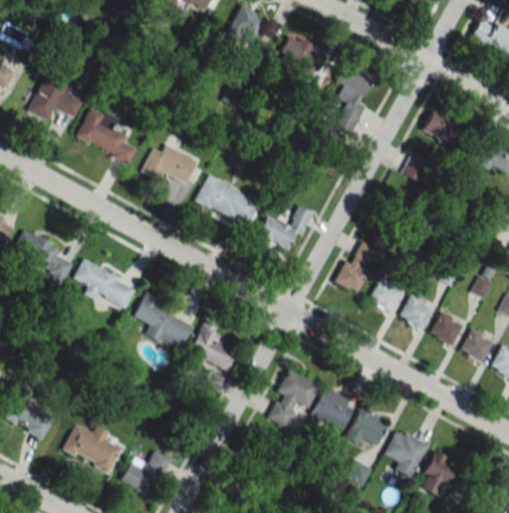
[(174,0),(190,7),(192,3),(207,9),(210,0),(174,0)]
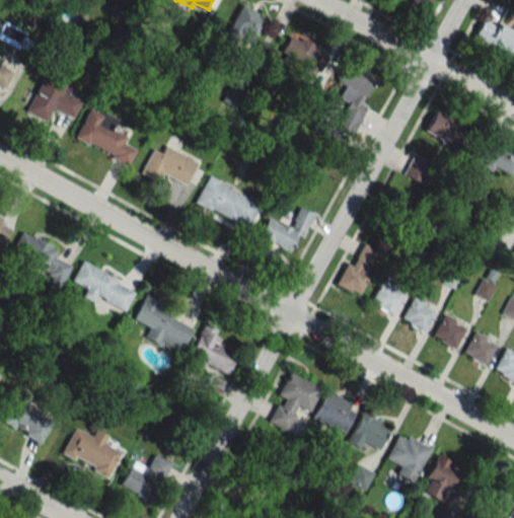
[(436,0),(430,12),(406,0),(436,0)]
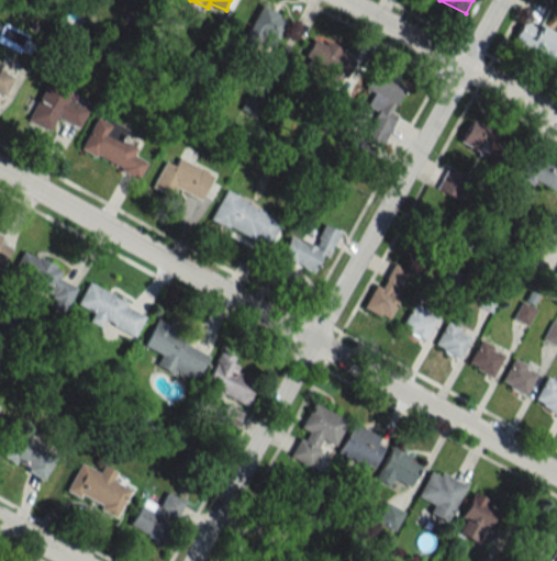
[(292,20),(266,6),(249,35),(275,49),(292,20)]
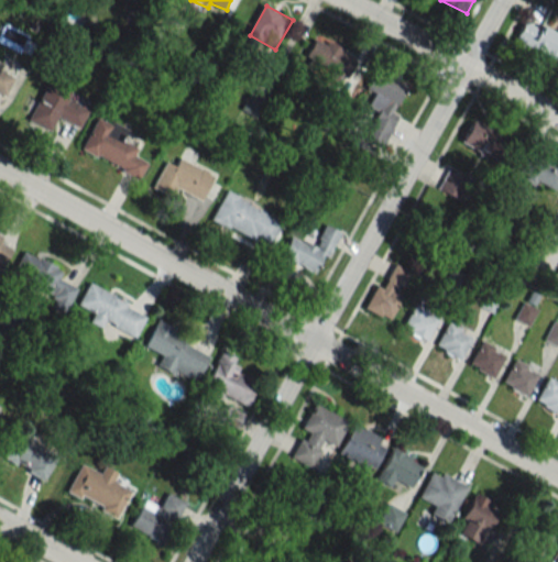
[(517,45),(557,62),(557,31),(528,19),(517,45)]
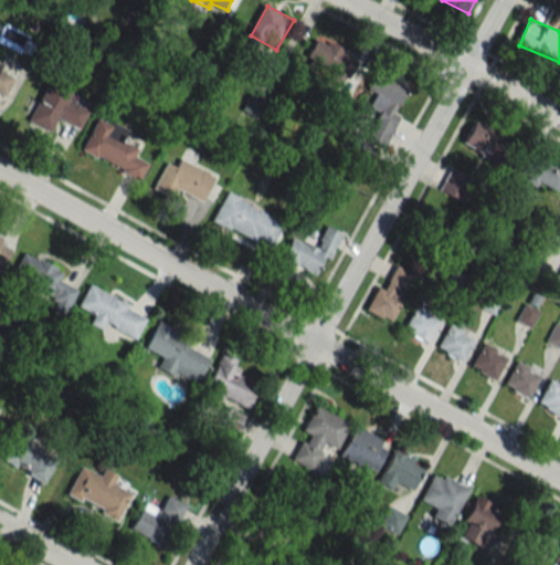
[(339,90),(360,69),(341,49),(320,71),(339,90)]
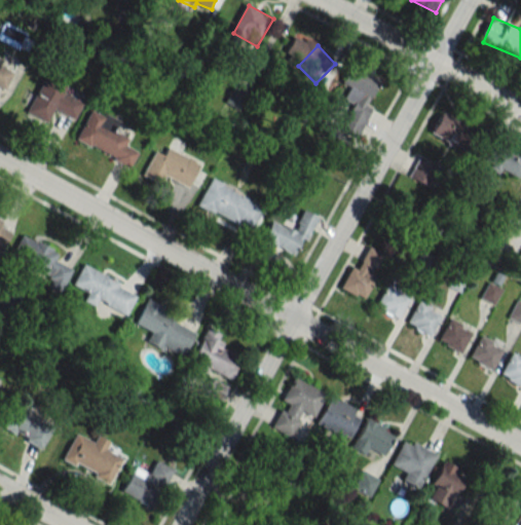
[(0,64),(17,73),(8,90),(0,86),(0,64)]
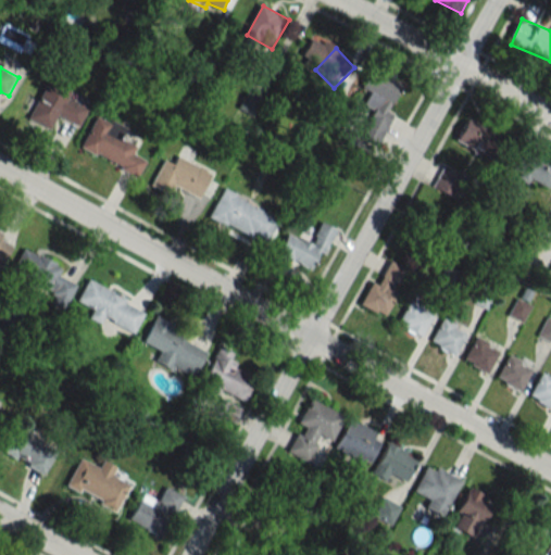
[(377,111),(363,138),(380,147),(397,113),(392,111),(404,86),(376,72),(366,90),(373,93),(367,105),(377,111)]
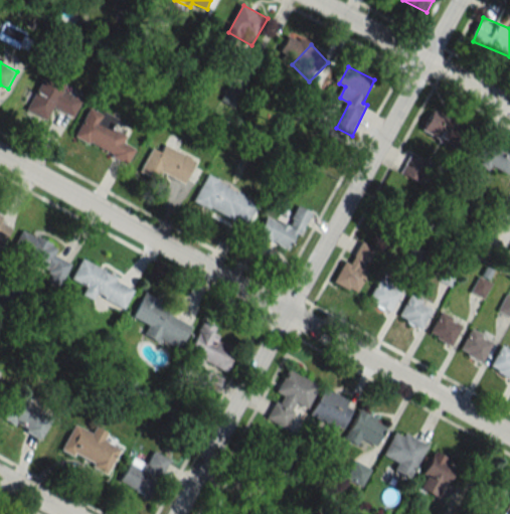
[(29,110),(49,121),(56,108),(75,118),(85,102),(65,91),(68,86),(48,74),(29,110)]
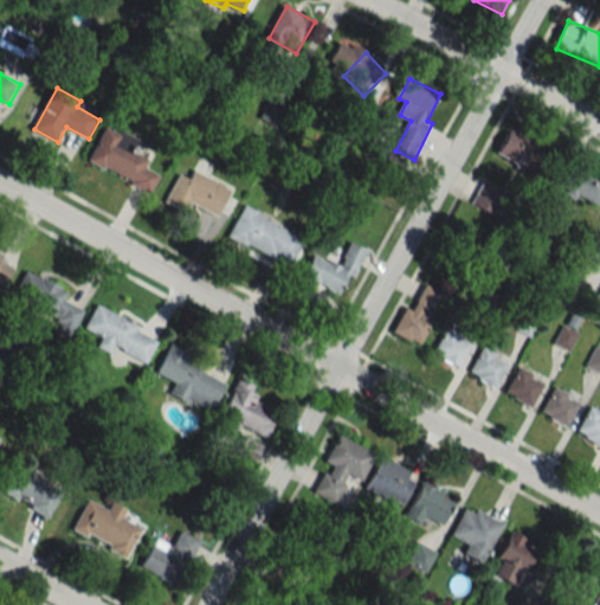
[(263,116),(275,126),(286,113),(275,103),(263,116)]
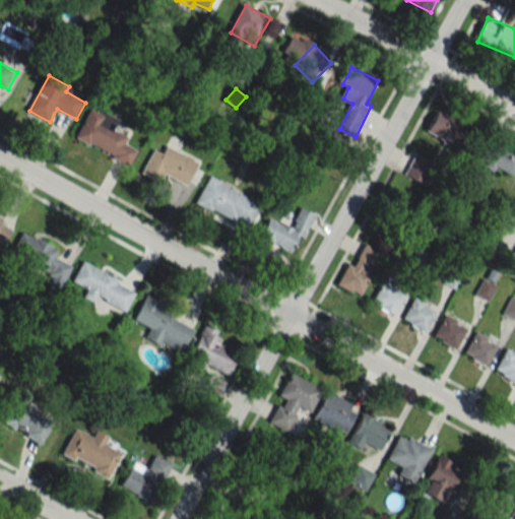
[(93,109),(77,138),(131,168),(140,151),(127,144),(130,138),(118,131),(123,121),(107,112),(105,115),(93,109)]
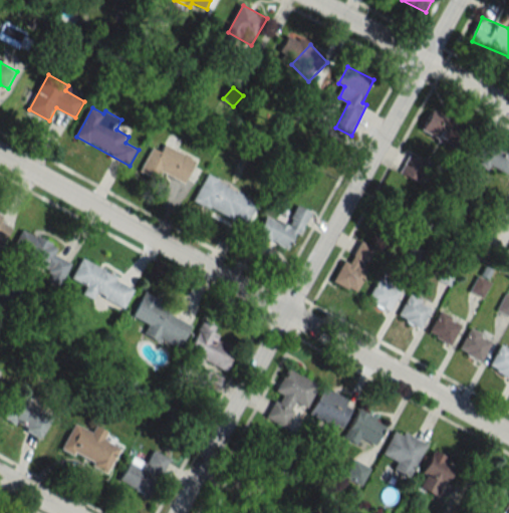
[(423,131),(448,145),(460,123),(435,110),(423,131)]
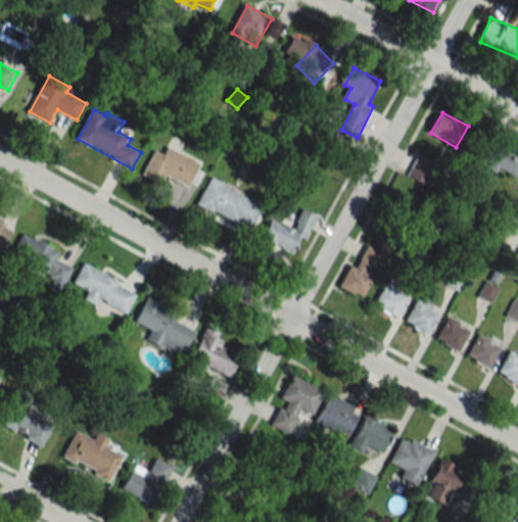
[(485,167),(517,180),(517,152),(496,144),(485,167)]
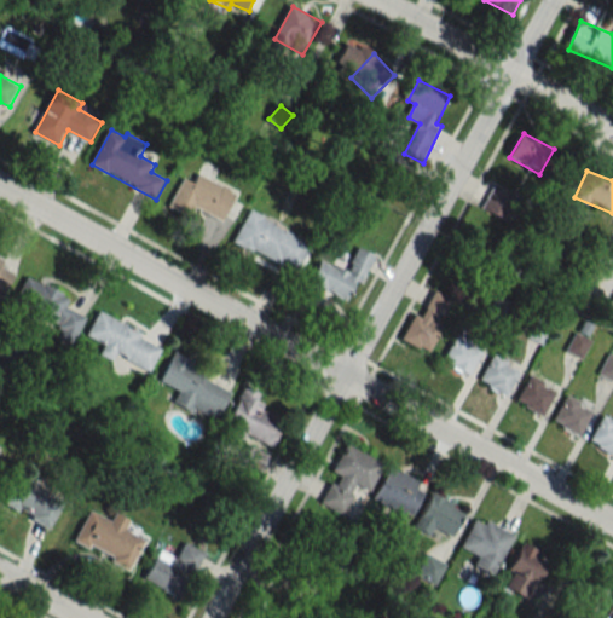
[(201,174),(240,195),(226,221),(198,207),(192,218),(171,206),(185,179),(196,184),(201,174)]
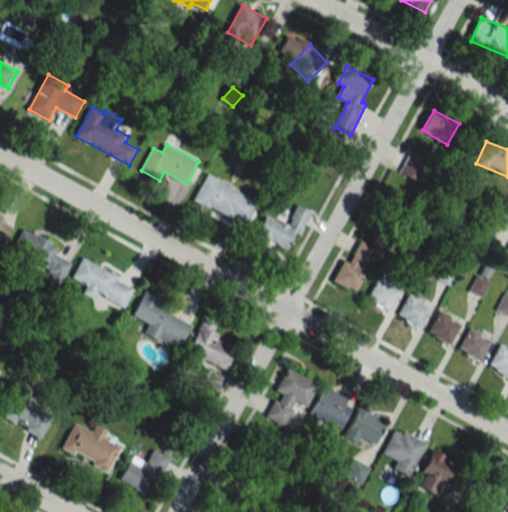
[(425,184),(435,165),(411,153),(402,172),(425,184)]
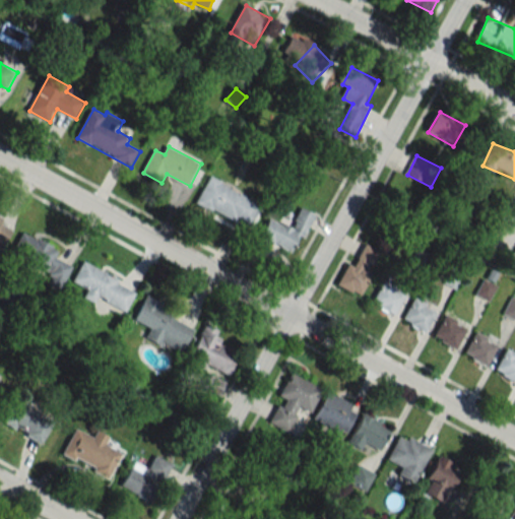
[(212,177),(198,202),(214,211),(215,210),(238,222),(240,219),(252,226),(264,205),(212,177)]
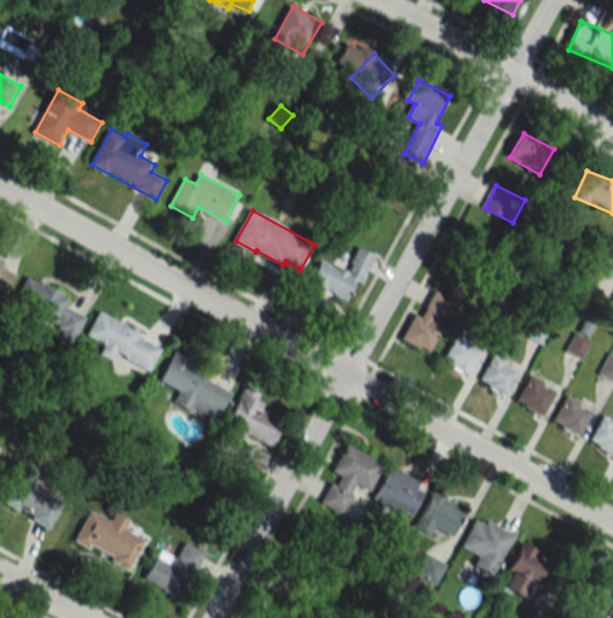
[(322,260),(311,284),(357,304),(376,254),(358,248),(348,271),(322,260)]
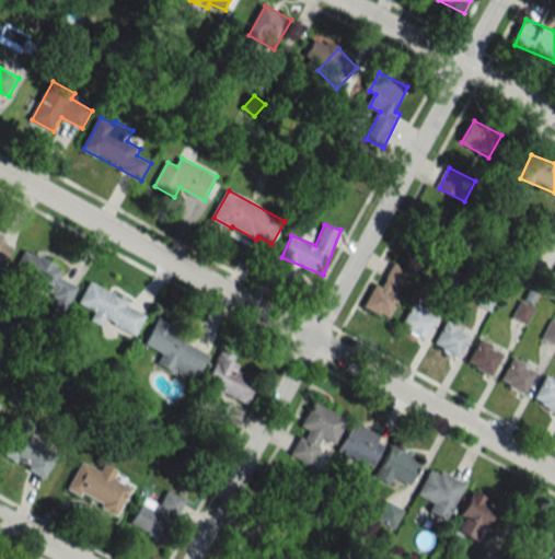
[(0,261),(9,266),(20,240),(0,230),(0,261)]
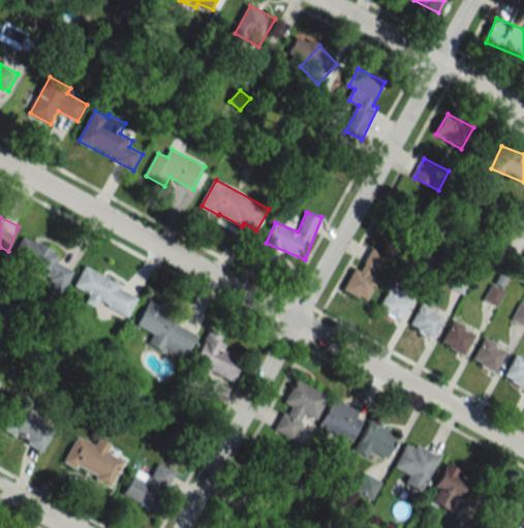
[(25,238),(13,259),(53,280),(53,281),(54,282),(51,288),(62,293),(73,271),(58,264),(62,256),(56,253),(57,251),(39,243),(38,245),(25,238)]
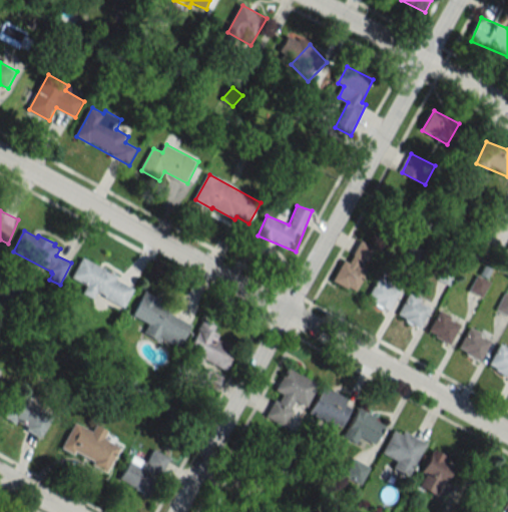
[(362,241),(375,248),(367,262),(362,260),(358,266),(367,271),(356,291),(349,287),(347,289),(333,280),(344,261),(349,264),(362,241)]
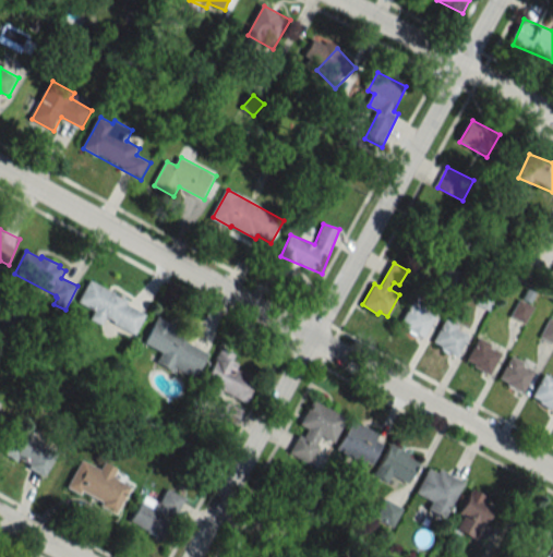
[(92,279),(131,301),(129,304),(148,315),(137,335),(107,318),(104,325),(92,319),(96,312),(79,302),(92,279)]
